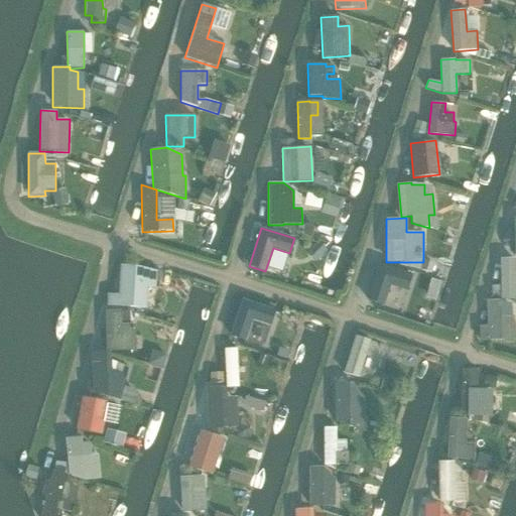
[(501,299),(515,298),(515,271),(515,272),(515,258),(501,258),(501,286),(492,286),(492,295),(501,298),(501,299)]
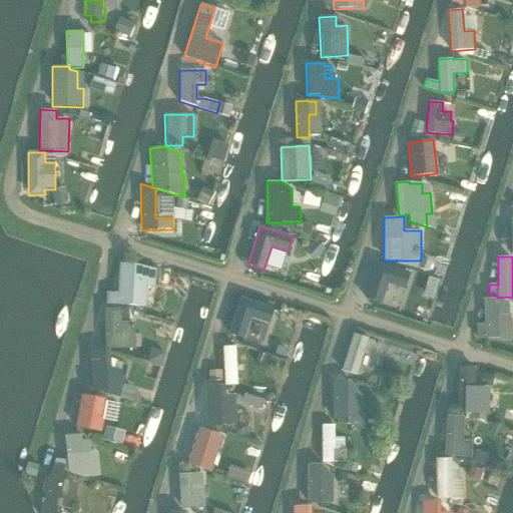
[(385,262),(370,263),(373,303),(398,301),(396,275),(386,276),(385,262)]
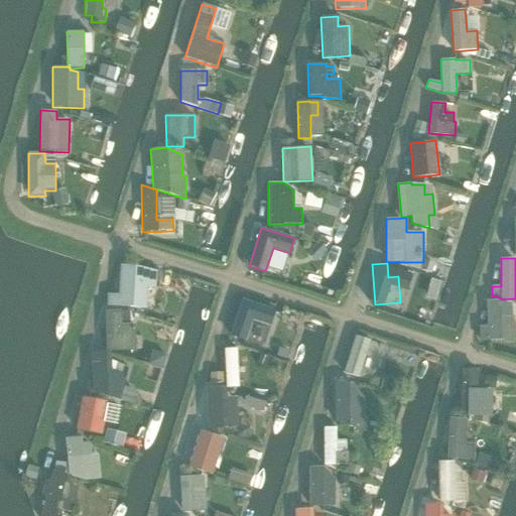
[(107,294),(107,307),(146,308),(148,287),(156,288),(159,288),(160,272),(157,272),(134,264),(120,265),(119,294),(107,294)]
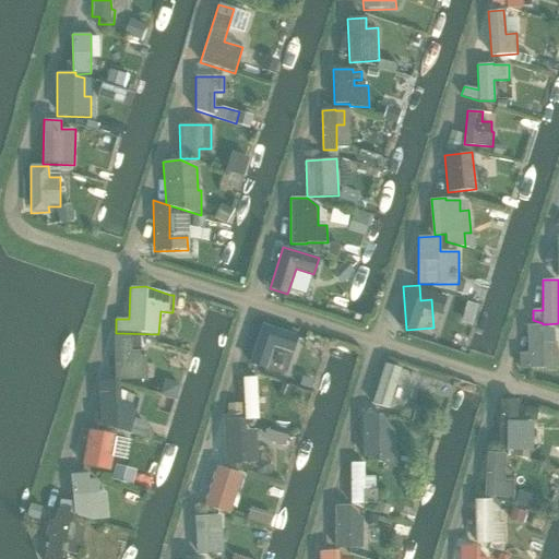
[(287,330),(259,324),(251,371),(265,375),(271,339),(285,341),(287,330)]
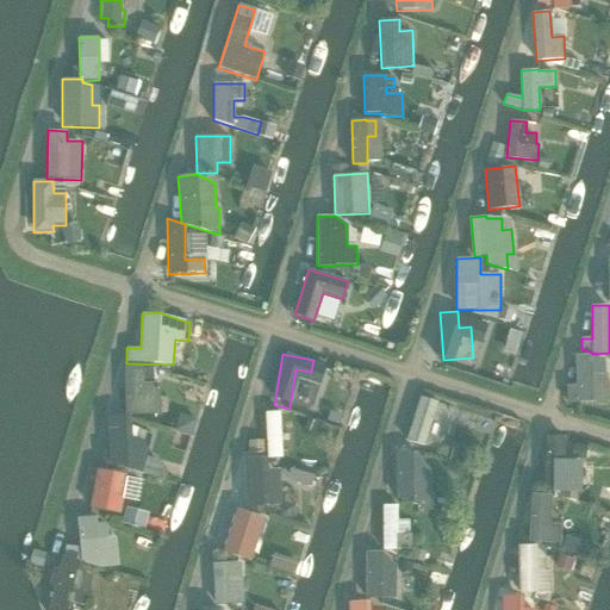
[(577,385),(566,385),(567,403),(595,402),(597,404),(604,405),(609,400),(609,379),(605,378),(604,358),(591,355),(589,354),(574,354),(577,385)]
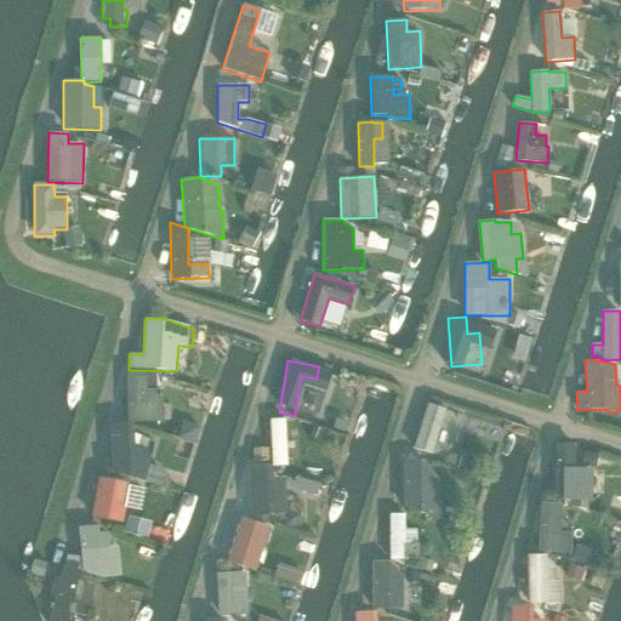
[(161,389),(158,389),(158,375),(146,375),(146,374),(126,375),(127,422),(163,421),(161,389)]
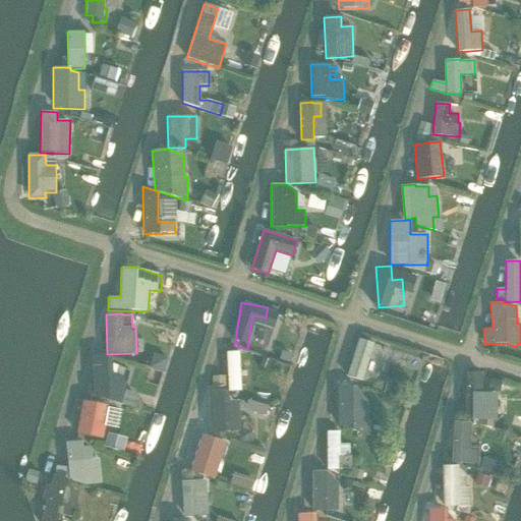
[(351,346),(352,386),(354,386),(364,386),(363,346),(351,346)]
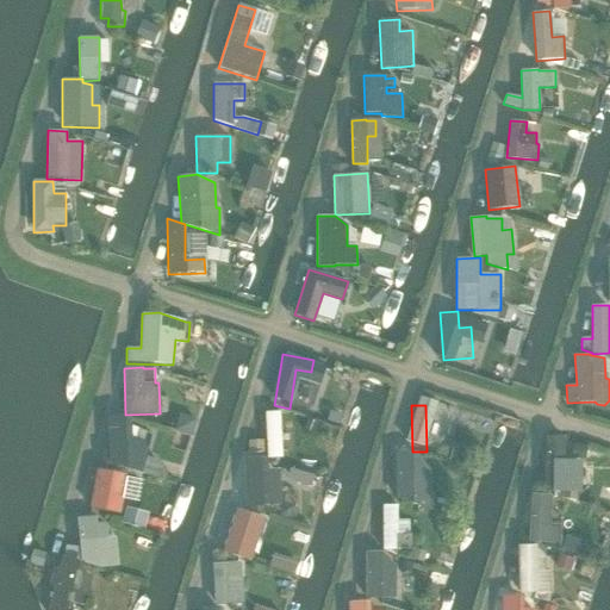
[(280,412),(265,412),(267,458),(268,461),(282,460),(280,412)]
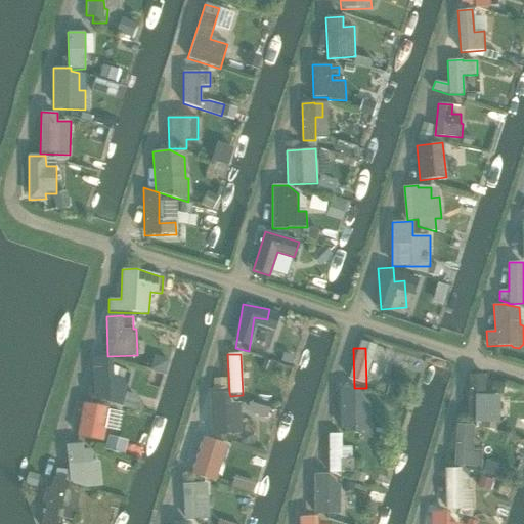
[(106,356),(91,356),(93,385),(86,386),(87,396),(93,396),(93,398),(122,407),(127,387),(125,380),(113,376),(113,359),(106,356)]
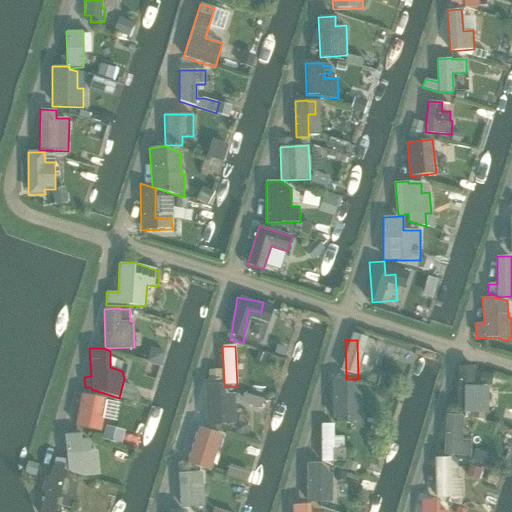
[(474,366),(458,366),(457,412),(473,412),(474,366)]
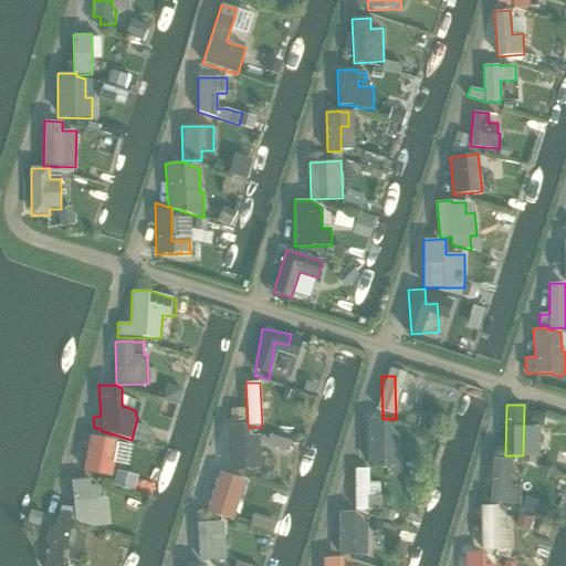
[(383,419),(367,420),(367,463),(383,462),(383,468),(401,473),(402,457),(398,457),(398,436),(385,419),(383,419)]
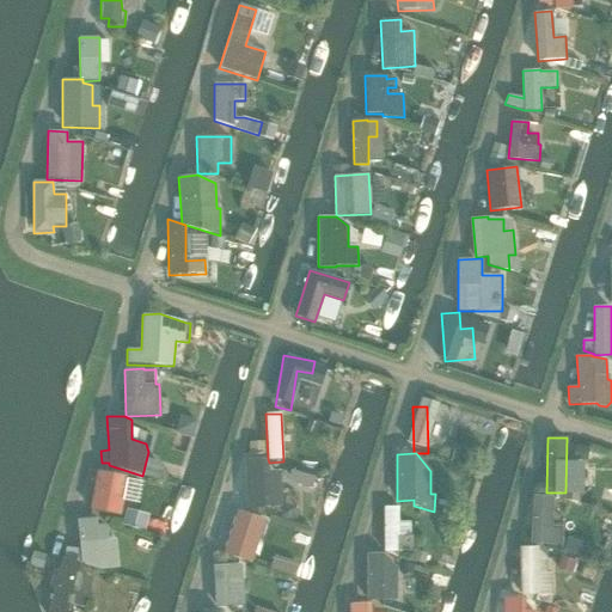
[(268,459),(244,460),(246,509),(282,507),(281,471),(269,472),(269,463),(268,459)]
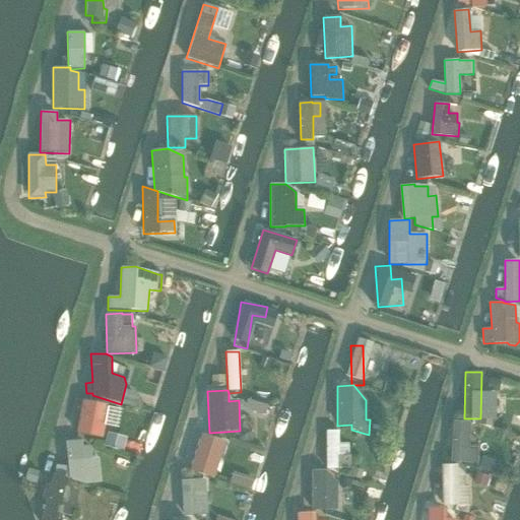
[(98,421),(99,398),(81,398),(81,438),(107,438),(107,421),(98,421)]
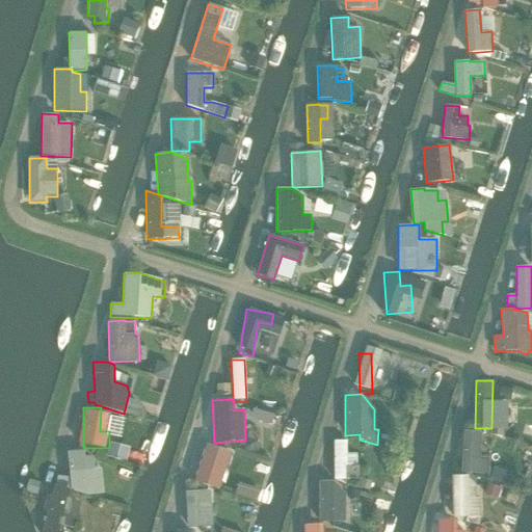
[(481,432),(463,431),(461,473),(488,475),(489,458),(479,457),(481,432)]
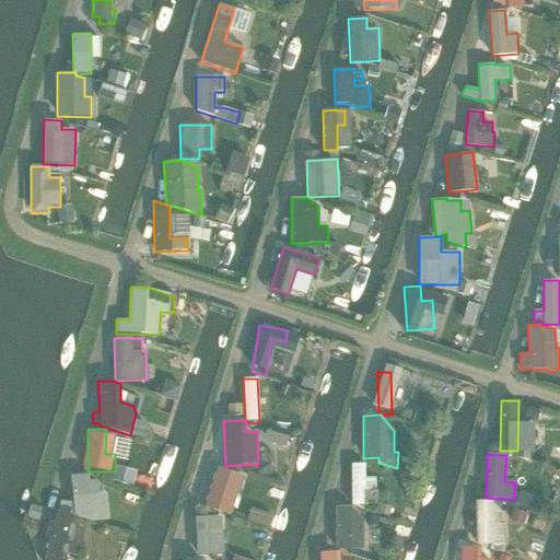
[(351,506),(352,508),(353,509),(354,510),(356,510),(364,510),(364,464),(351,464),(351,506)]
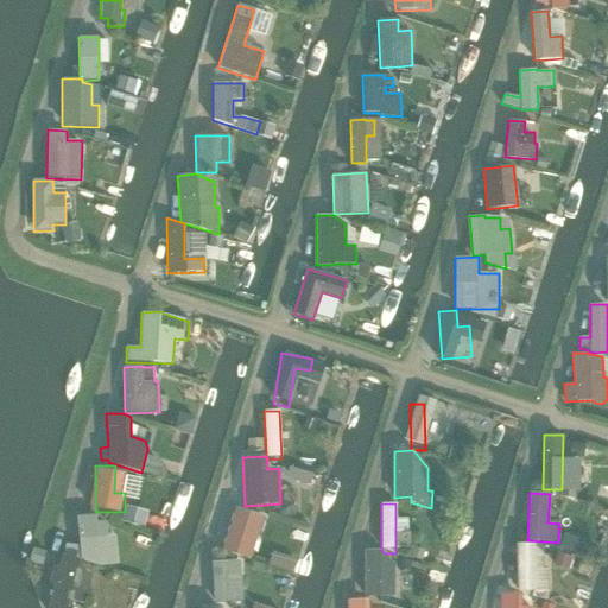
[(264,515),(235,507),(221,550),(249,559),(264,515)]
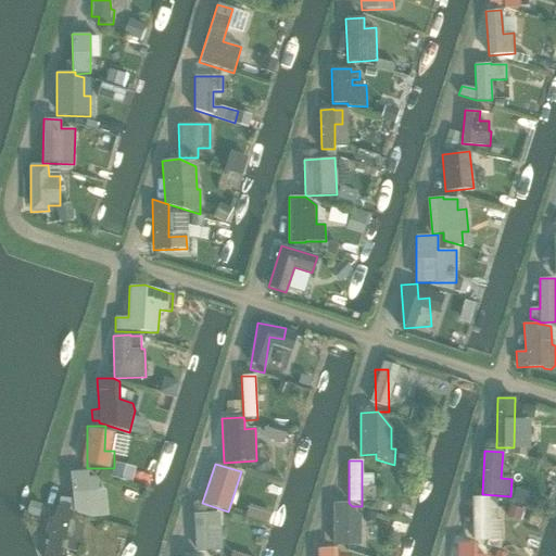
[(88,470),(70,471),(74,513),(77,514),(90,517),(108,516),(105,490),(98,491),(98,477),(88,477),(88,470)]
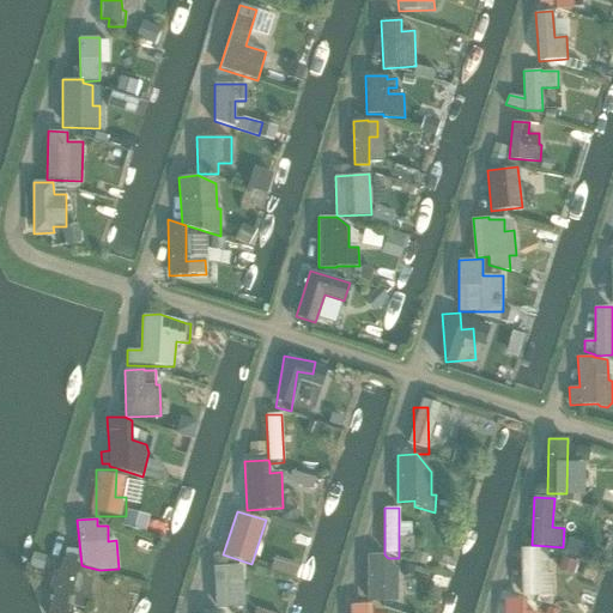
[(539,548),(521,548),(522,596),(553,595),(553,575),(548,575),(548,559),(539,552),(539,548)]
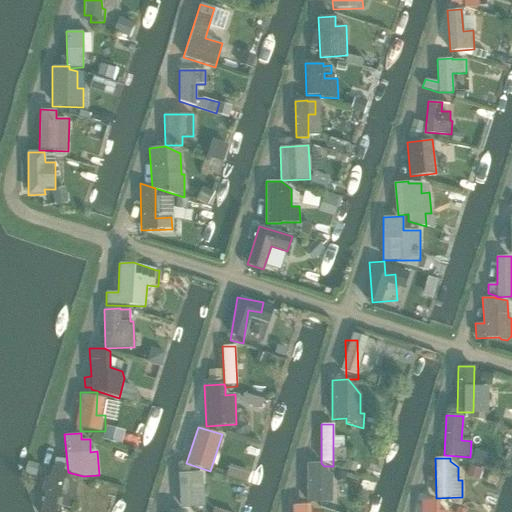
[(324,466),(323,465),(322,464),(320,463),(307,464),(307,502),(333,502),(332,476),(327,471),(328,469),(325,466),(324,466)]
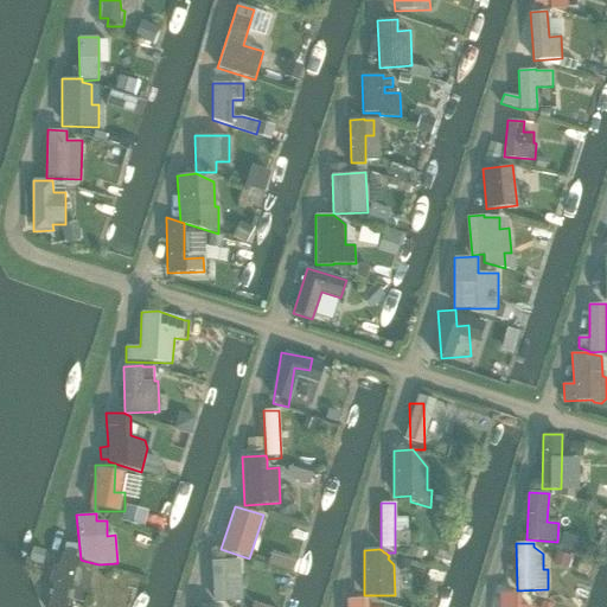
[(84,605),(93,574),(82,570),(84,561),(81,560),(63,555),(59,568),(53,566),(49,581),(55,583),(48,606),(65,606),(69,600),(84,605)]
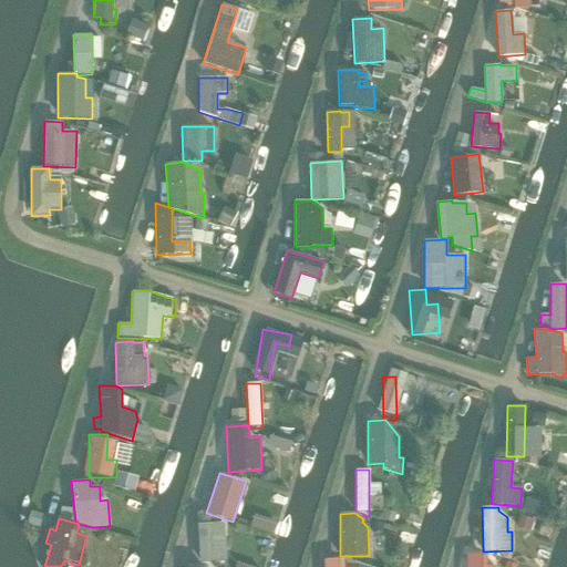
[(223,523),(197,524),(199,563),(226,562),(225,537),(224,538),(223,523)]
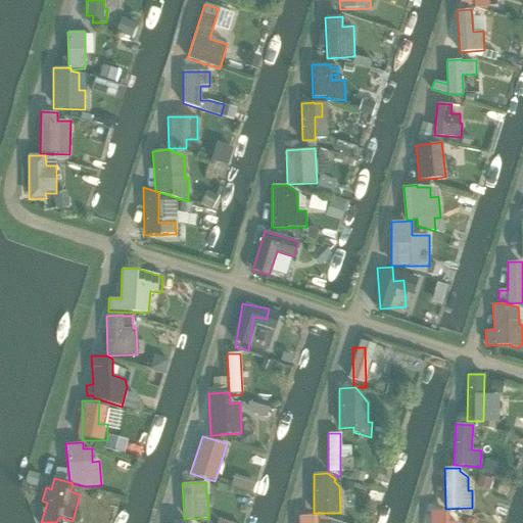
[(447,511),(430,511),(430,522),(459,522),(460,522),(447,522),(447,511)]
